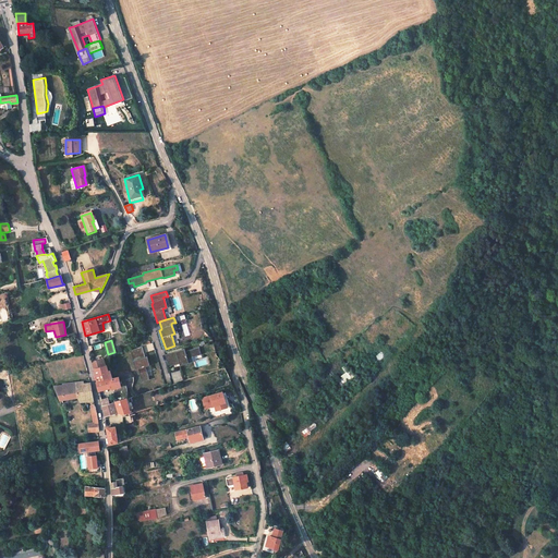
[(133,361),(135,361),(142,383),(149,380),(146,368),(148,366),(145,358),(142,346),(130,350),(133,361)]
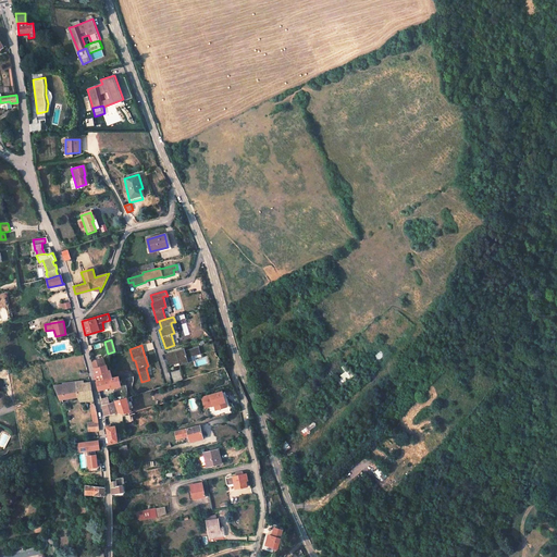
[(181,353),(180,349),(165,354),(169,366),(178,362),(188,360),(187,358),(198,355),(196,347),(185,350),(181,353)]
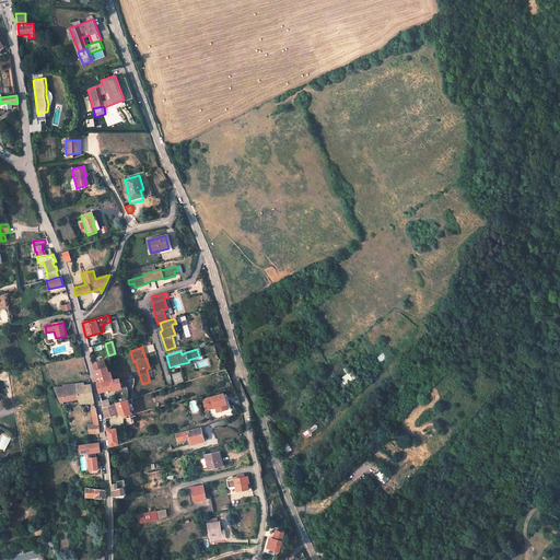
[(105,366),(103,360),(93,363),(92,363),(97,383),(113,380),(111,372),(108,372),(107,366),(105,366)]
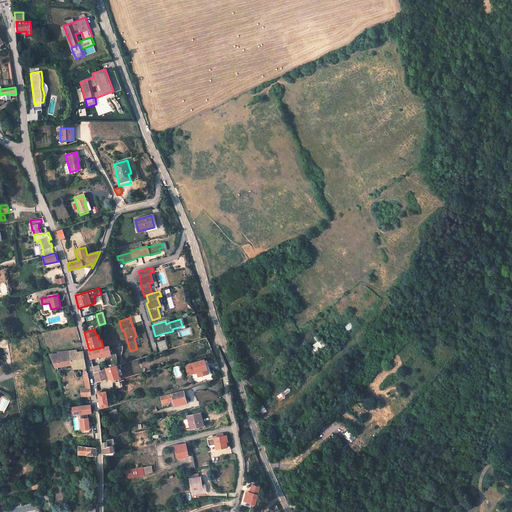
[(320,341),(318,336),(315,338),(317,343),(313,345),(316,351),(325,346),(323,340),(320,341)]
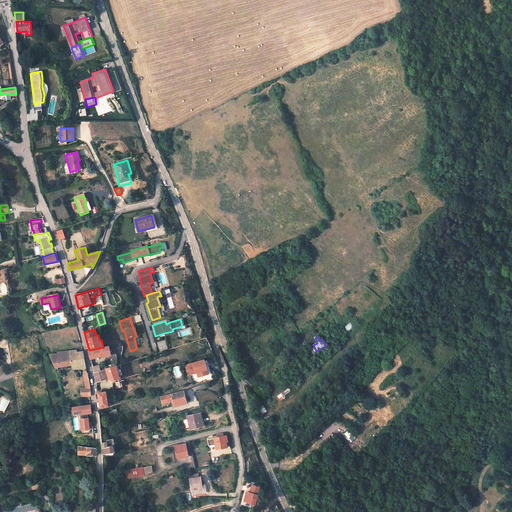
[(111,355),(108,346),(89,350),(88,351),(90,358),(102,356),(103,357),(111,355)]
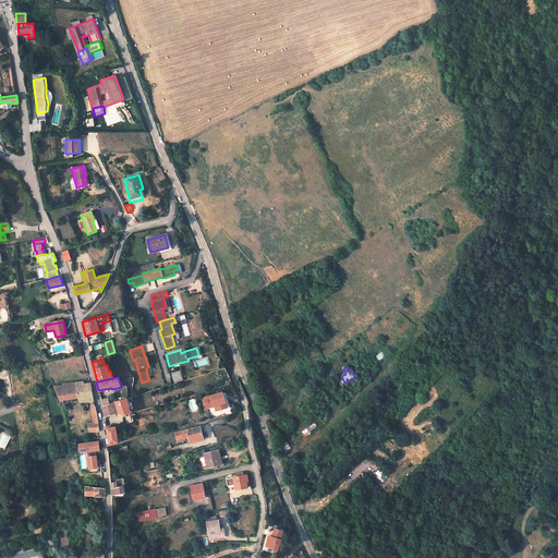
[(62,386),(55,386),(60,400),(80,397),(81,402),(94,400),(91,383),(83,384),(83,381),(62,384),(62,386)]
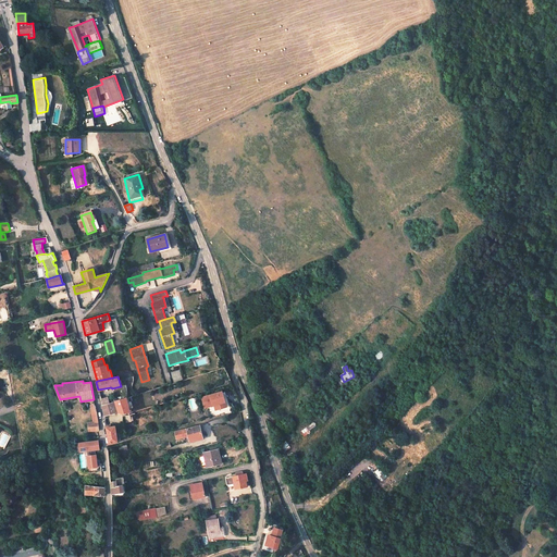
[(222,391),(201,397),(203,405),(206,404),(207,405),(213,403),(219,401),(221,407),(226,406),(222,391)]
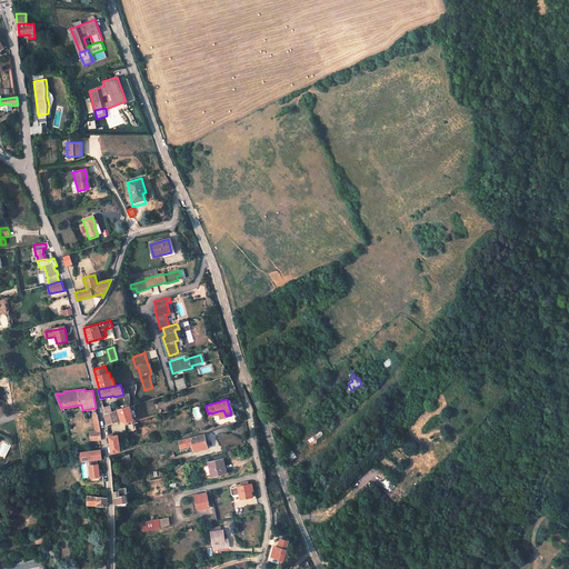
[(186,406),(171,411),(173,417),(188,412),(186,406)]
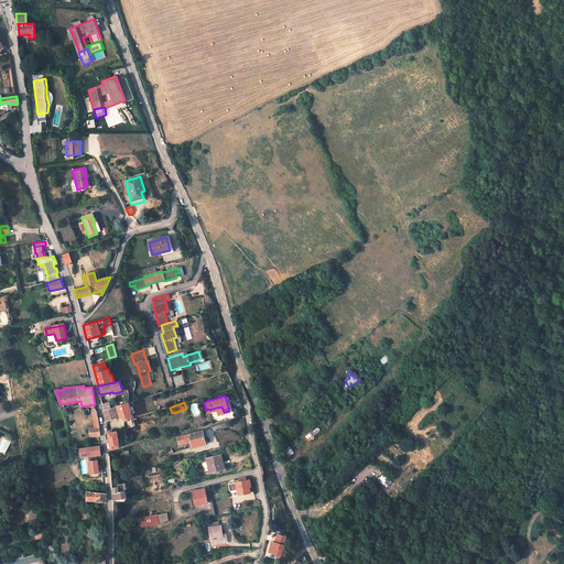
[(131,419),(128,403),(116,407),(119,418),(120,420),(125,421),(131,419)]
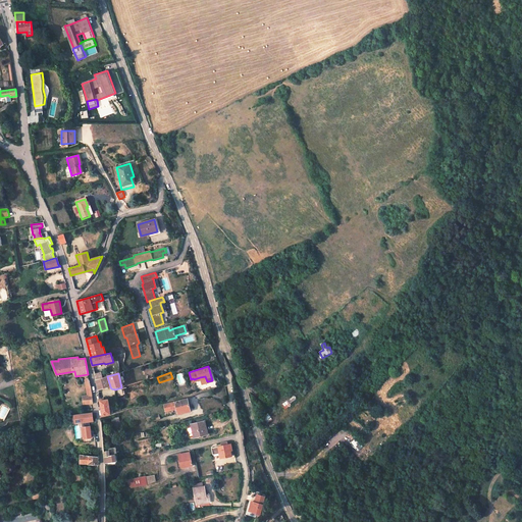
[(110,386),(107,376),(102,378),(96,379),(98,389),(110,386)]
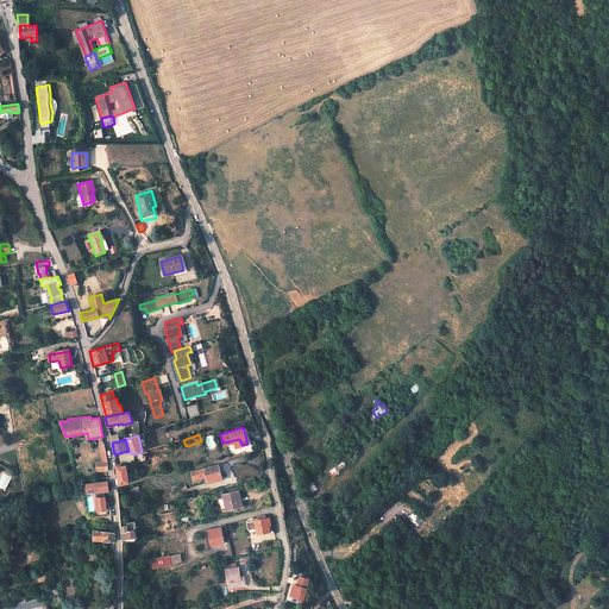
[(101,463),(95,463),(96,472),(106,471),(108,470),(104,444),(102,441),(99,443),(101,452),(100,452),(101,463)]
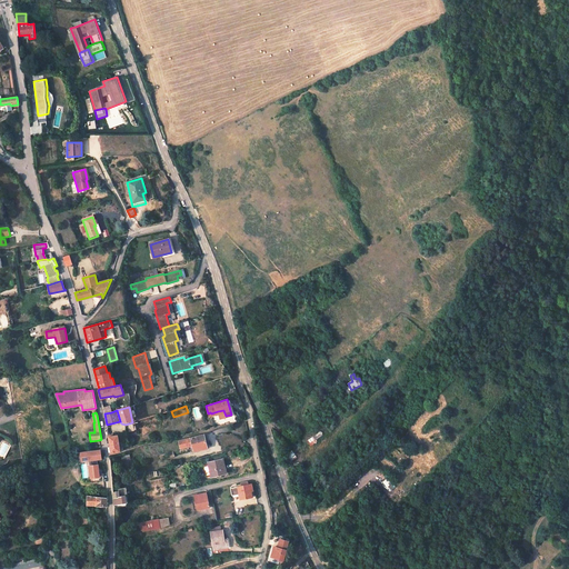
[(111,453),(120,450),(117,436),(116,435),(116,433),(115,433),(112,435),(112,436),(109,437),(111,453)]
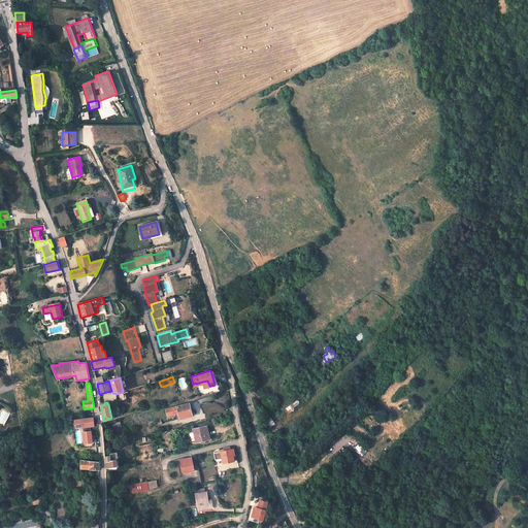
[(189,403),(166,409),(167,416),(177,414),(179,418),(191,415),(189,403)]
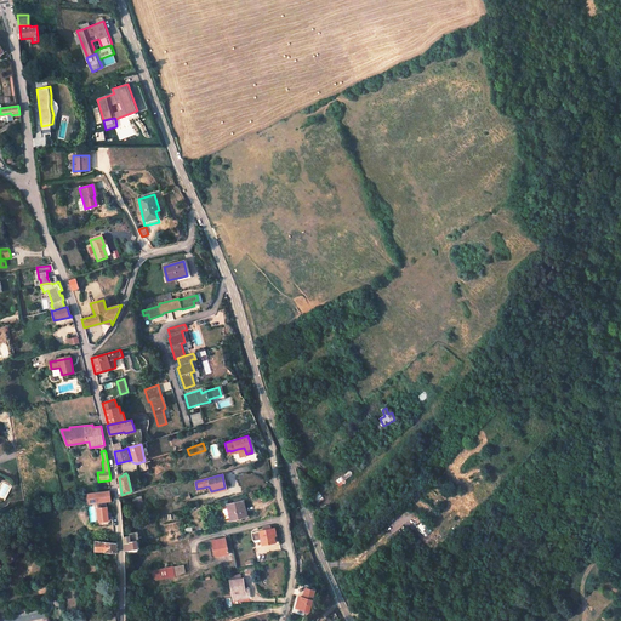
[(109,491),(89,496),(90,505),(100,503),(101,511),(103,524),(112,522),(109,510),(108,510),(107,501),(112,501),(109,491)]
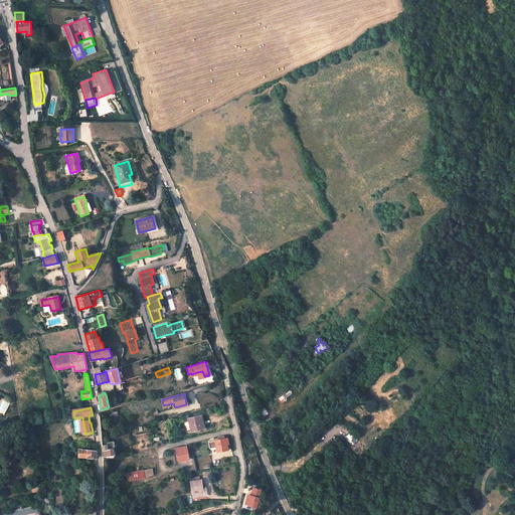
[(74,418),(73,411),(69,411),(71,423),(75,422),(79,421),(82,435),(86,435),(83,423),(82,417),(74,418)]
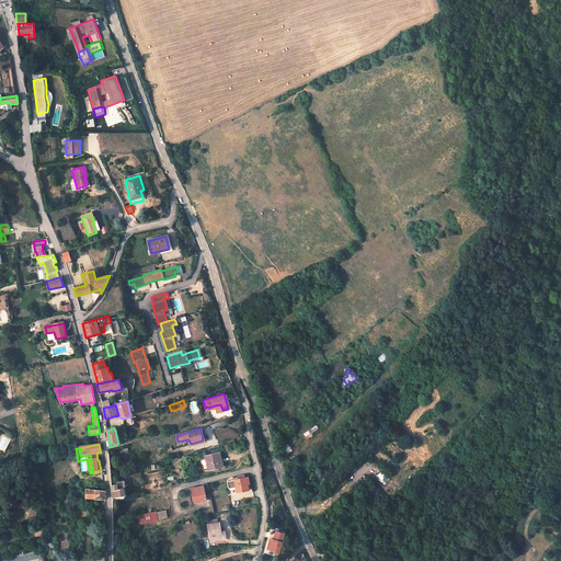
[(128,449),(119,451),(122,461),(129,460),(128,449)]
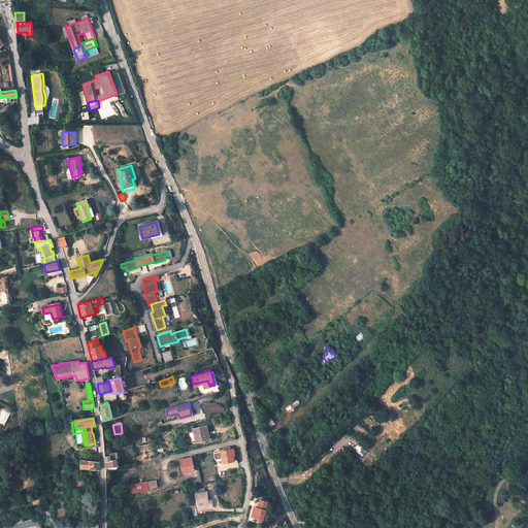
[(207,426),(193,429),(196,442),(210,439),(207,426)]
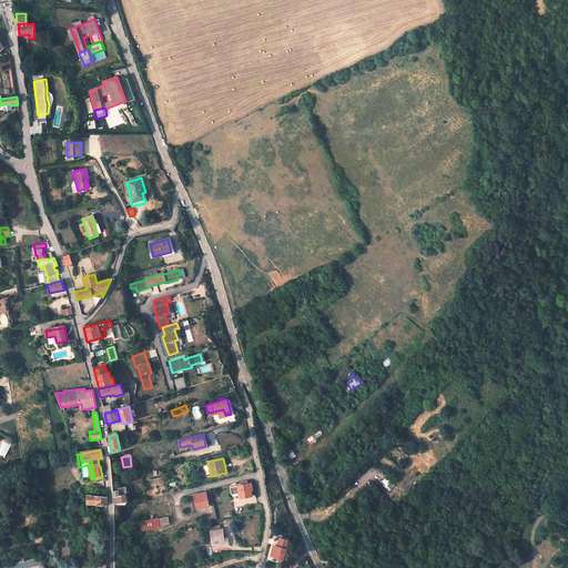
[(382,480),(387,488),(392,485),(386,477),(382,480)]
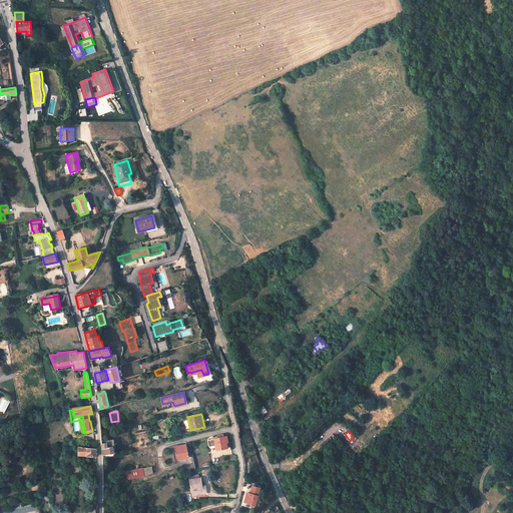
[(218,438),(208,441),(209,448),(216,446),(217,451),(227,448),(226,441),(228,441),(227,437),(224,437),(223,434),(217,435),(218,438)]
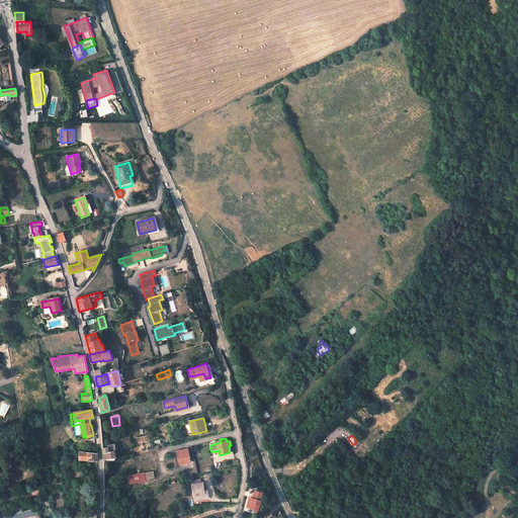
[(107,446),(102,447),(103,459),(114,456),(114,449),(115,449),(114,443),(107,444),(107,446)]
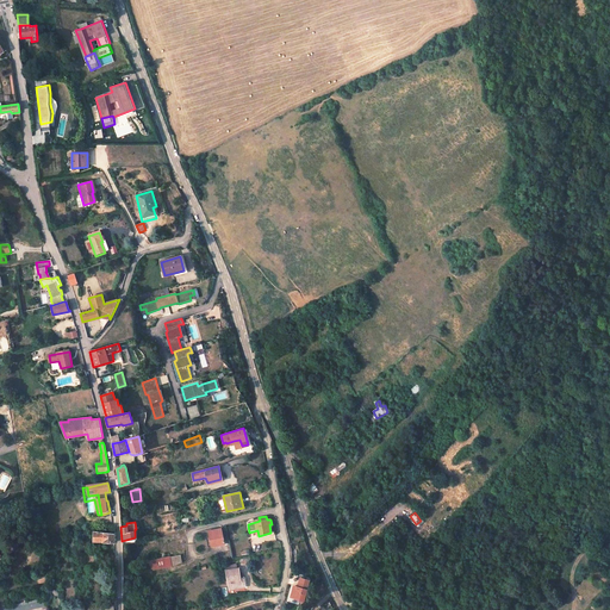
[(207,531),(209,535),(210,546),(218,543),(223,542),(222,533),(221,529),(207,531)]
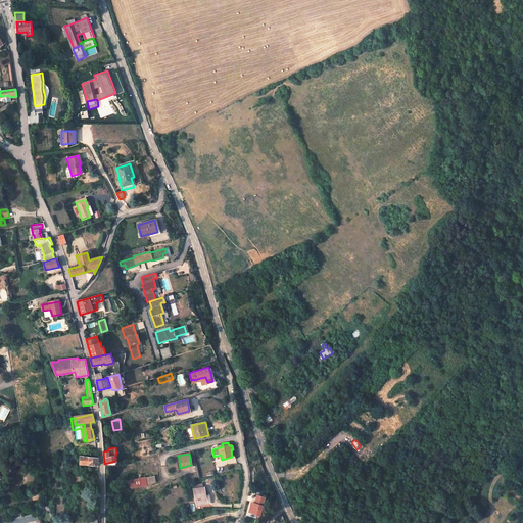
[(98,465),(98,458),(95,457),(90,457),(81,456),(80,464),(98,465)]
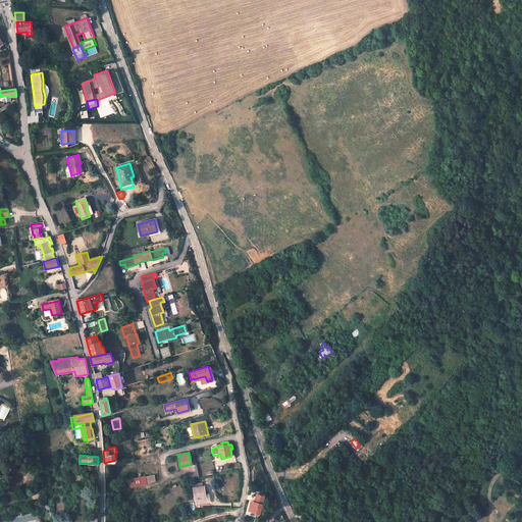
[(115,464),(106,465),(106,483),(114,481),(110,470),(116,470),(115,464)]
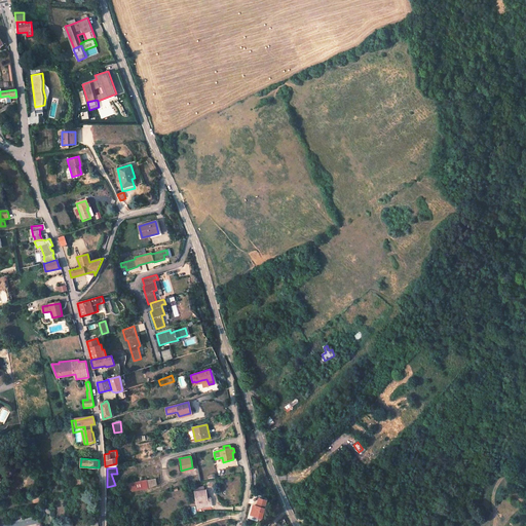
[(138,480),(126,482),(130,491),(132,491),(133,492),(149,488),(148,487),(156,485),(155,479),(147,481),(147,480),(138,482),(138,480)]
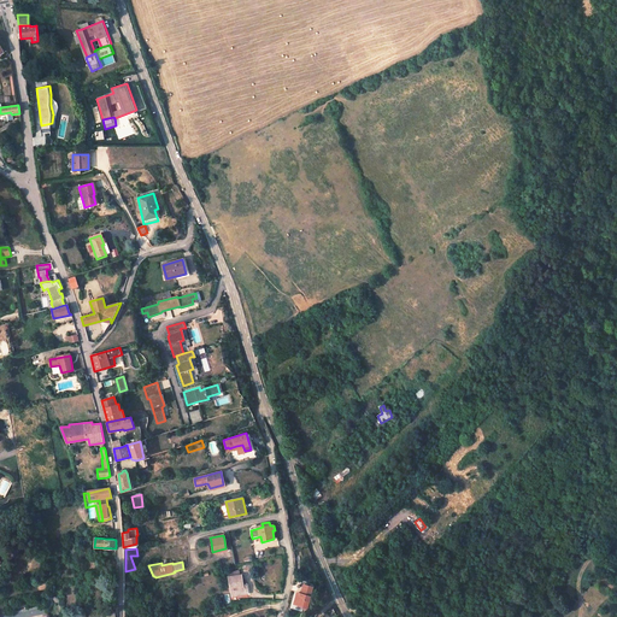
[(227,573),(228,577),(231,597),(242,594),(247,593),(245,583),(241,585),(240,575),(239,575),(238,570),(227,573)]
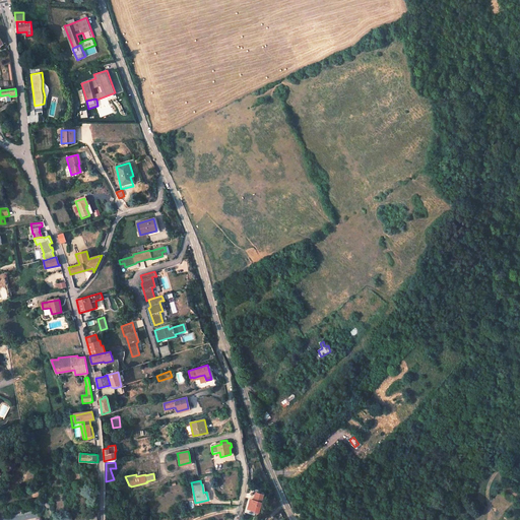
[(256,494),(253,502),(250,501),(247,510),(254,512),(257,503),(260,504),(263,496),(256,494)]
